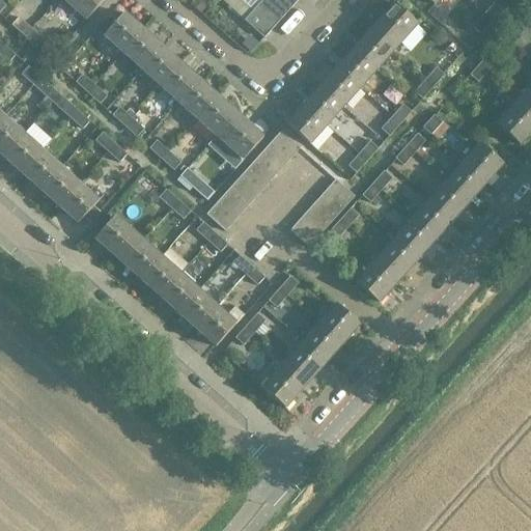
[(63,0),(87,21),(105,0),(63,0)]
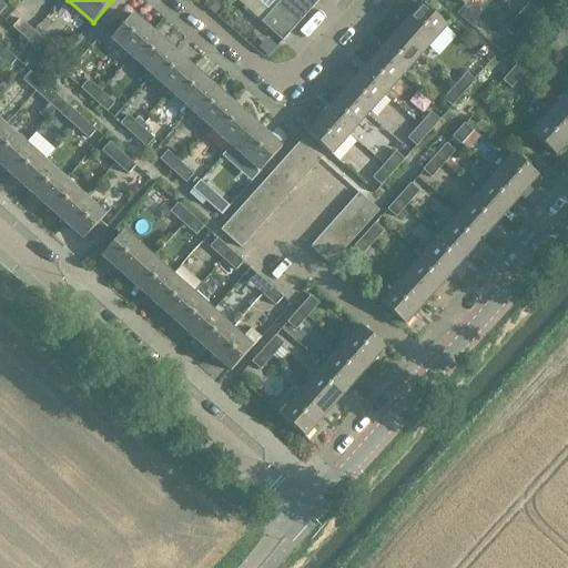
[(256,0),(271,12),(272,10),(281,0),(256,0)]
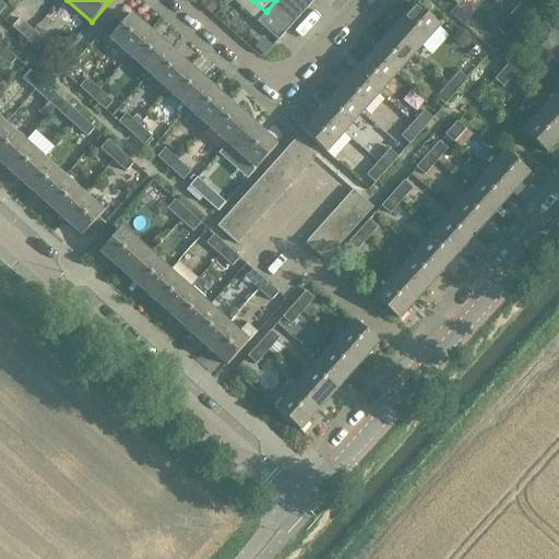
[(298,18),(277,0),(276,0),(268,10),(288,28),(298,18)]
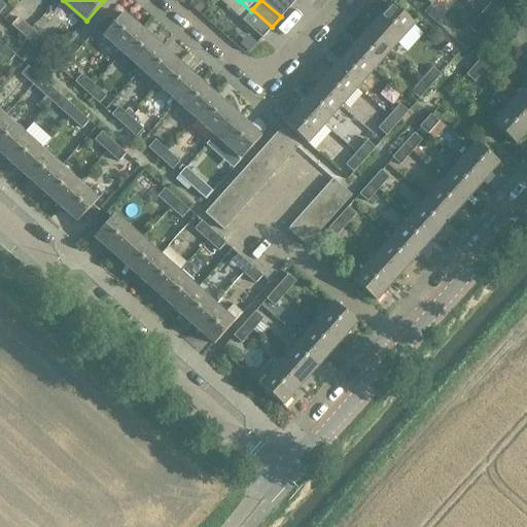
[(284,0),(261,0),(281,16),(290,6),(284,0)]
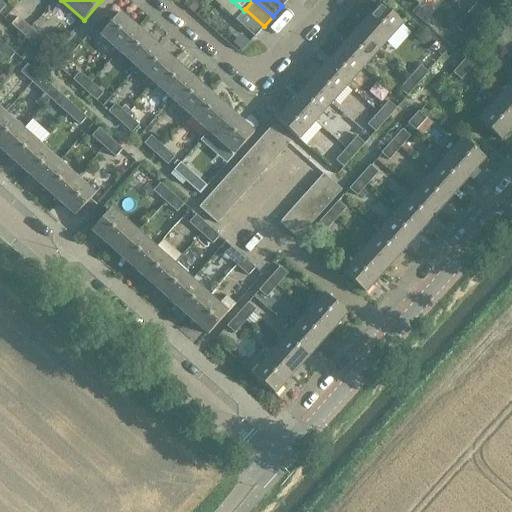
[(511,0),(499,0),(499,1),(511,11),(511,10),(511,0)]
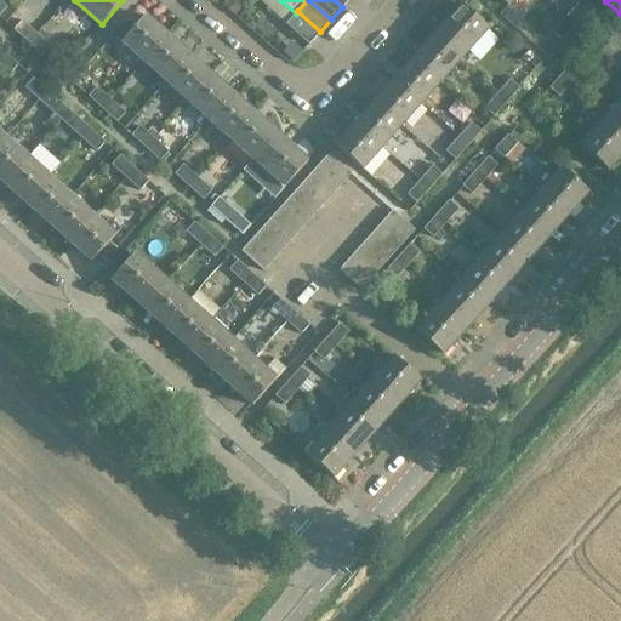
[(577,4),(564,18),(574,28),(587,13),(577,4)]
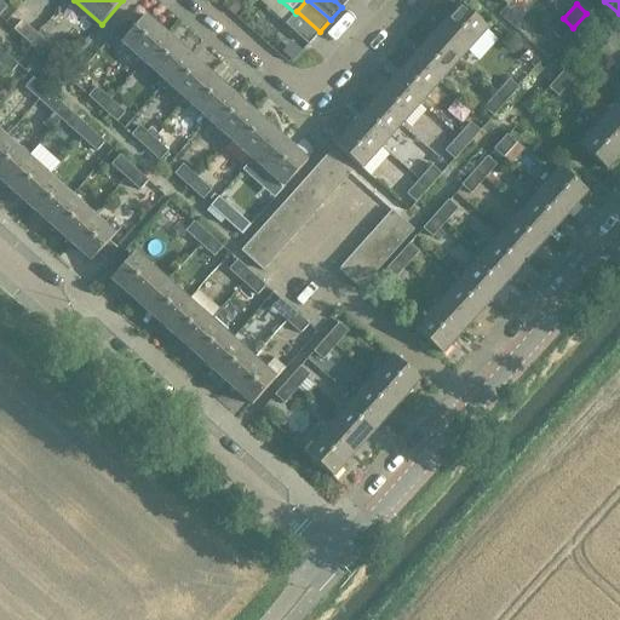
[(487,29),(460,5),(441,28),(454,40),(447,50),(458,61),(487,29)]
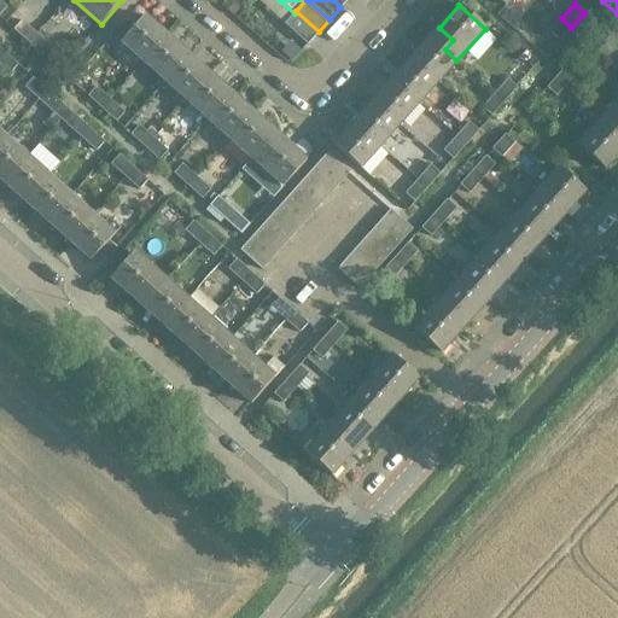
[(319,31),(296,11),(285,24),(308,45),(319,31)]
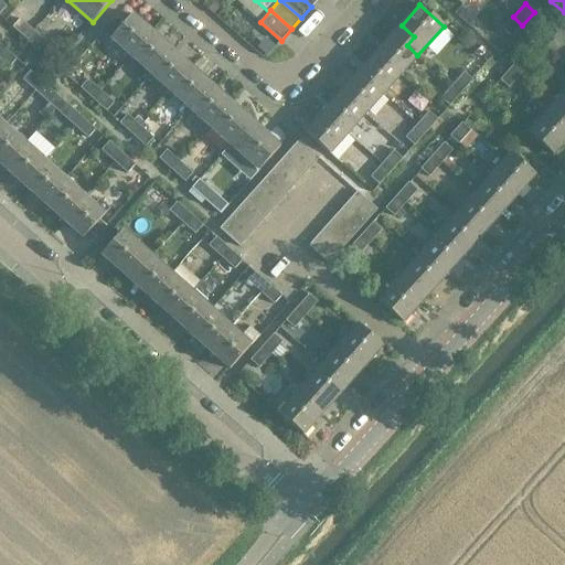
[(130,57),(151,33),(131,16),(110,39),(130,57)]
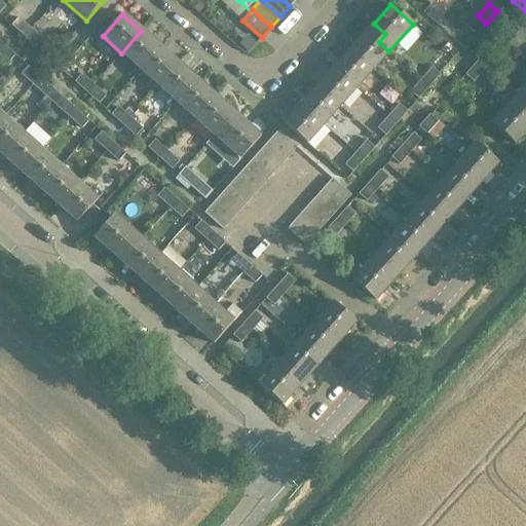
[(478,15),(467,28),(476,35),(486,24),(478,15)]
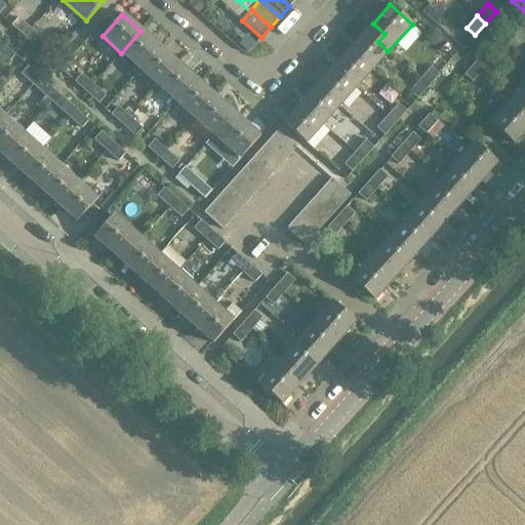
[(18,17),(11,26),(24,37),(31,29),(18,17)]
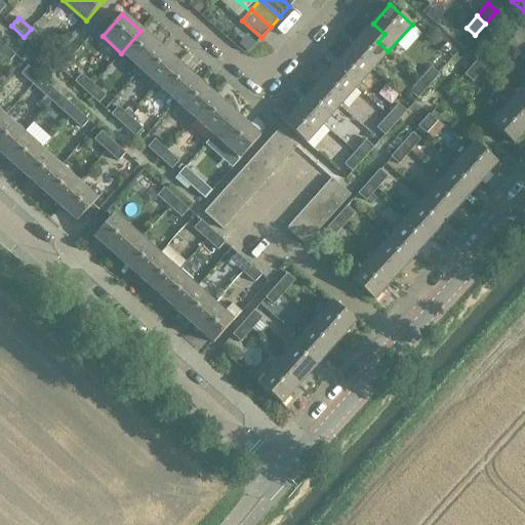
[(388,51),(378,42),(385,34),(373,24),(349,49),(371,70),(376,64),(388,51)]
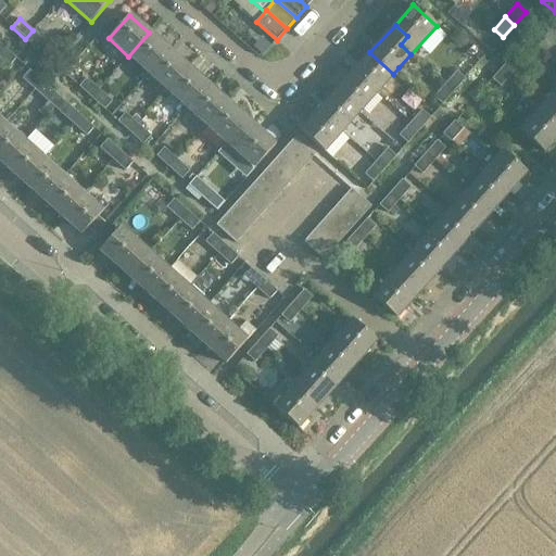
[(548,34),(540,26),(528,39),(536,47),(548,34)]
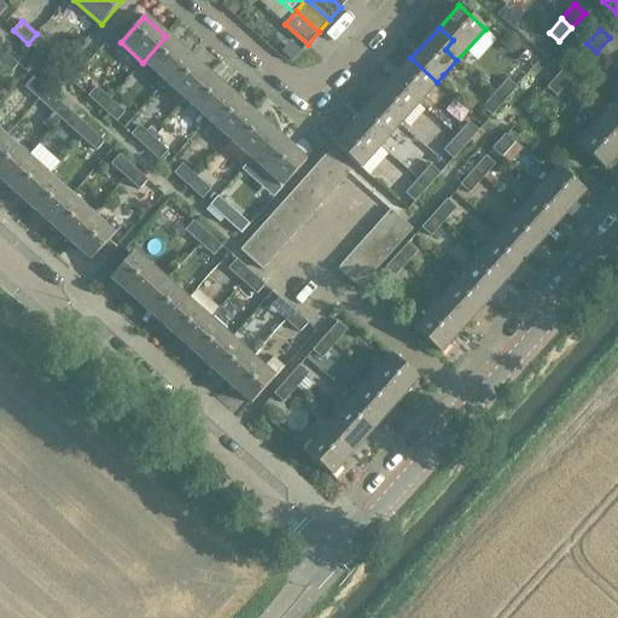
[(36,34),(28,44),(41,57),(50,47),(36,34)]
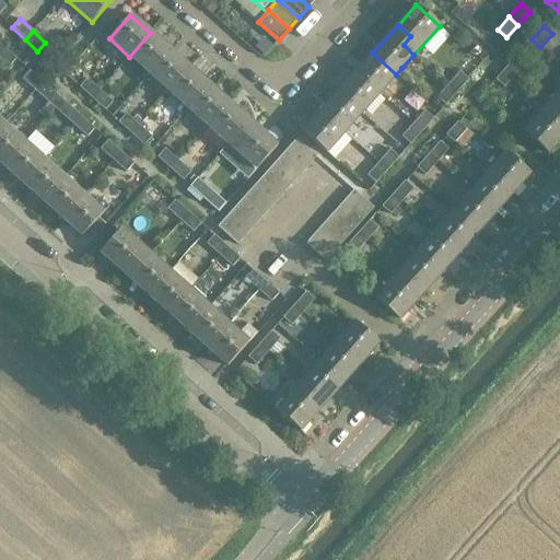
[(149,74),(170,50),(150,33),(129,57),(131,58),(149,74)]
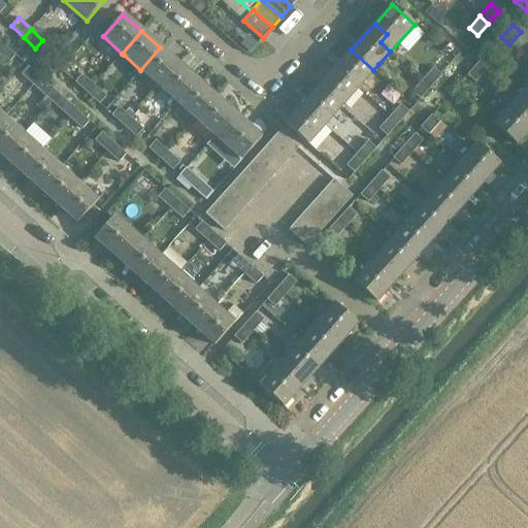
[(3,45),(0,47),(0,57),(8,64),(15,56),(3,45)]
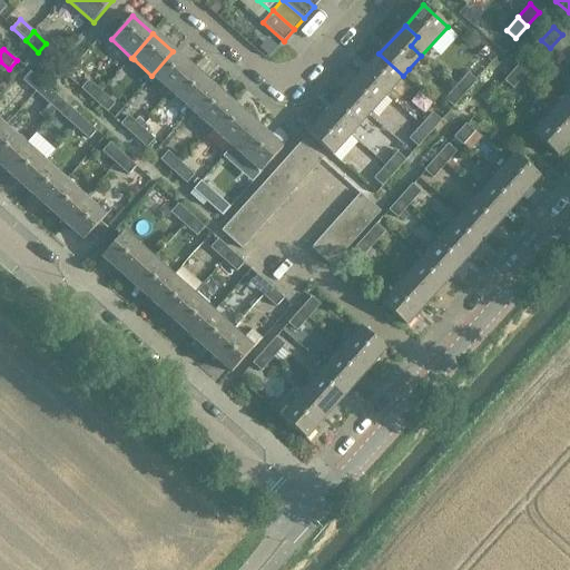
[(172,94),(193,69),(173,51),(151,76),(155,78),(172,94)]
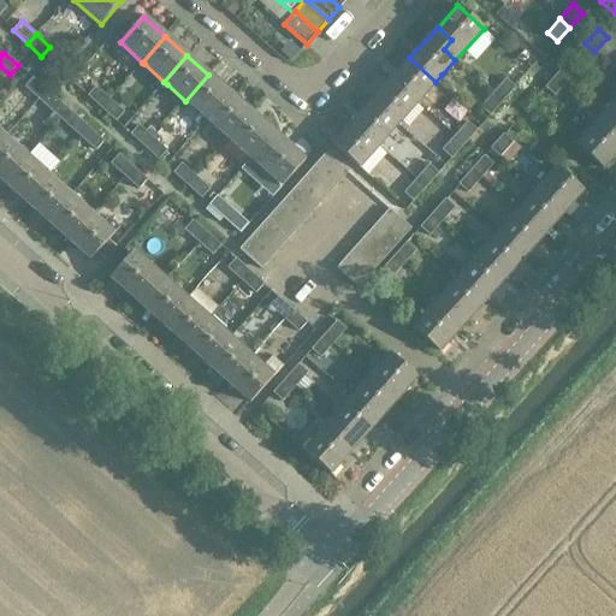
[(436,82),(409,58),(390,80),(416,104),(421,98),(436,82)]
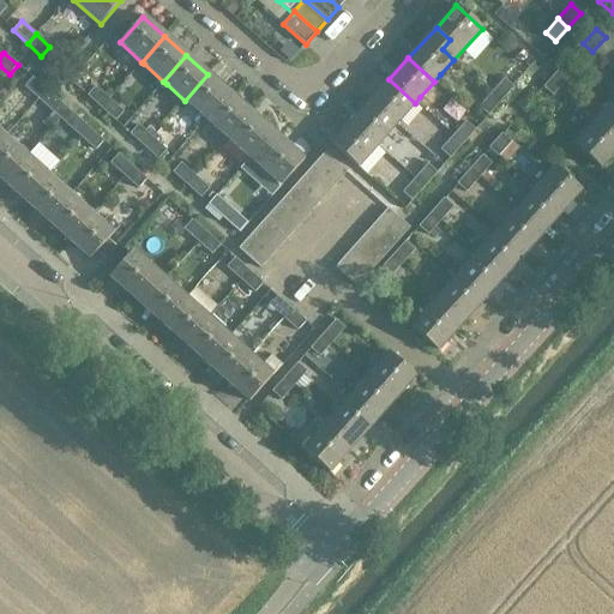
[(569,60),(555,74),(565,83),(578,68),(569,60)]
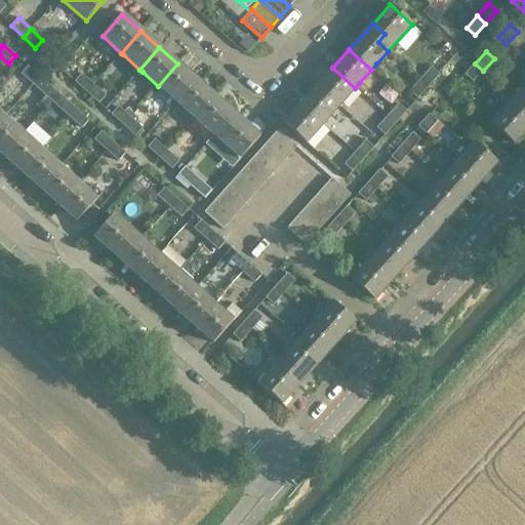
[(176,103),(196,80),(177,64),(158,86),(162,89),(176,103)]
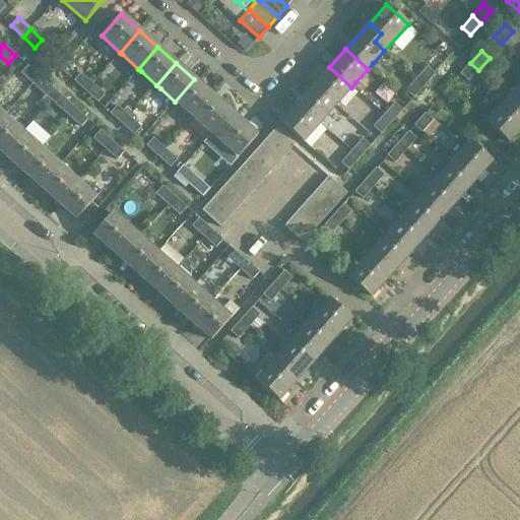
[(470,63),(459,74),(468,81),(478,70),(470,63)]
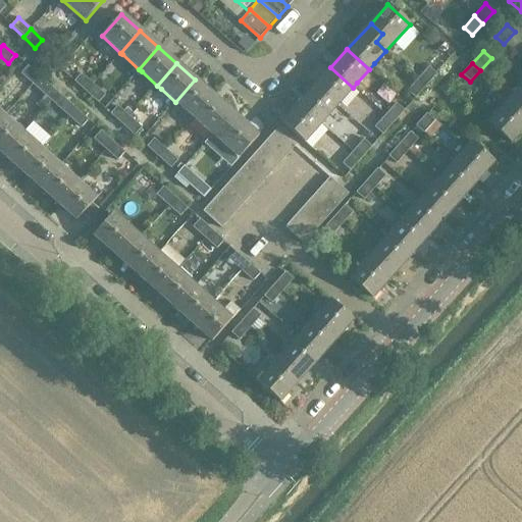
[(28,66),(20,74),(32,85),(39,76),(28,66)]
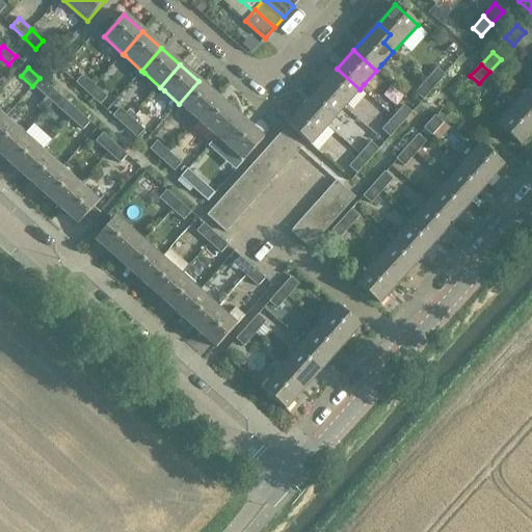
[(360,89),(337,69),(320,87),(343,107),(346,104),(360,89)]
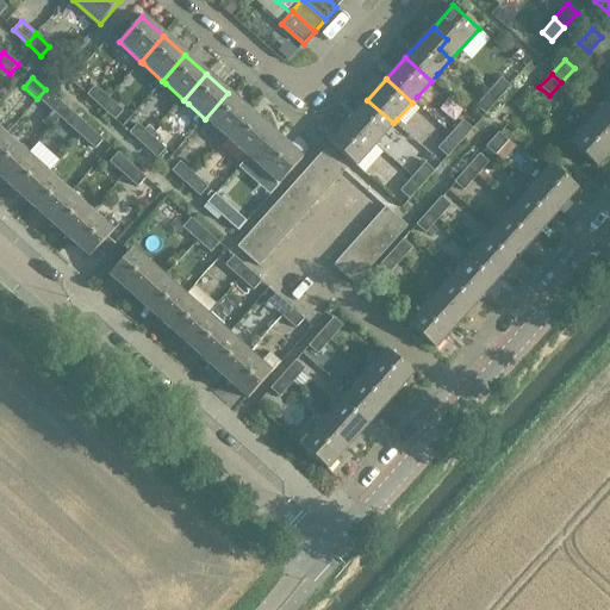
[(500,79),(487,93),(497,101),(510,87),(500,79)]
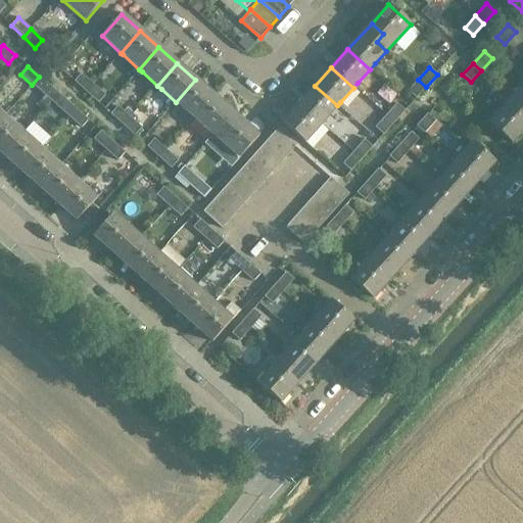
[(81,75),(75,82),(86,93),(93,85),(81,75)]
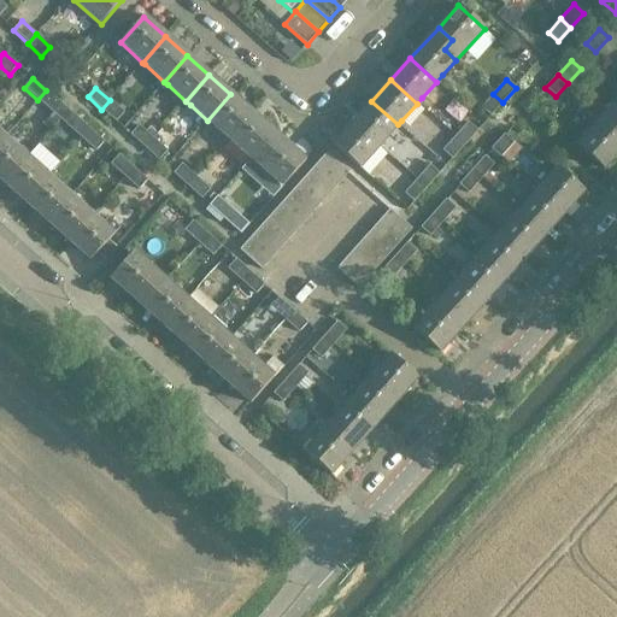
[(46,90),(37,100),(59,121),(69,111),(46,90)]
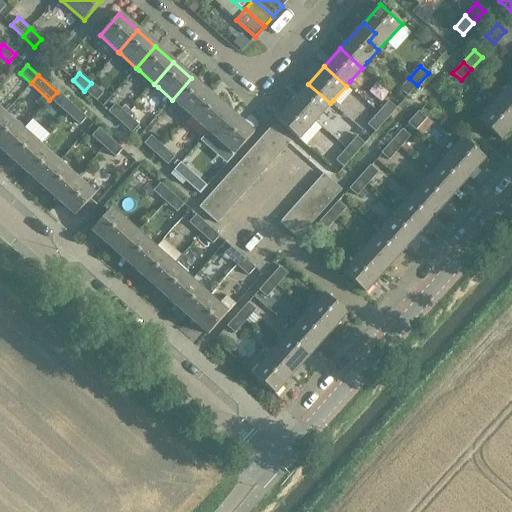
[(190,116),(209,94),(191,78),(172,100),(177,103),(190,116)]
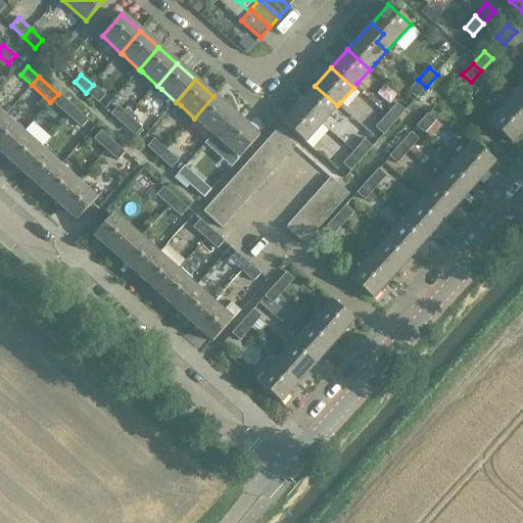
[(418,80),(408,92),(416,99),(426,87),(418,80)]
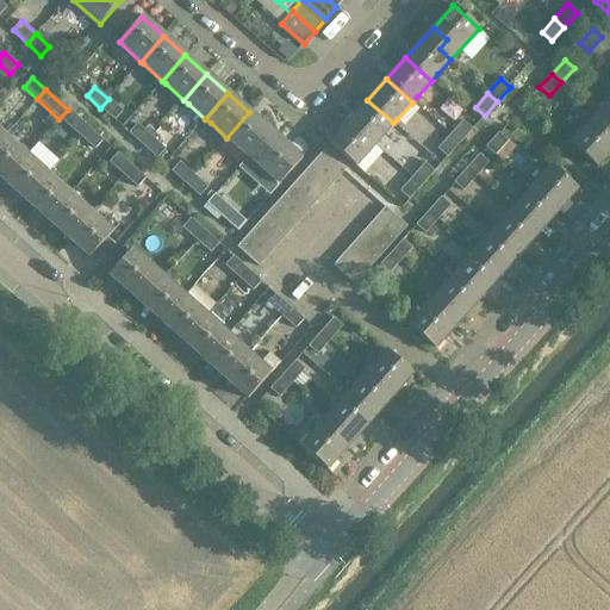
[(609,98),(595,116),(609,129),(609,98)]
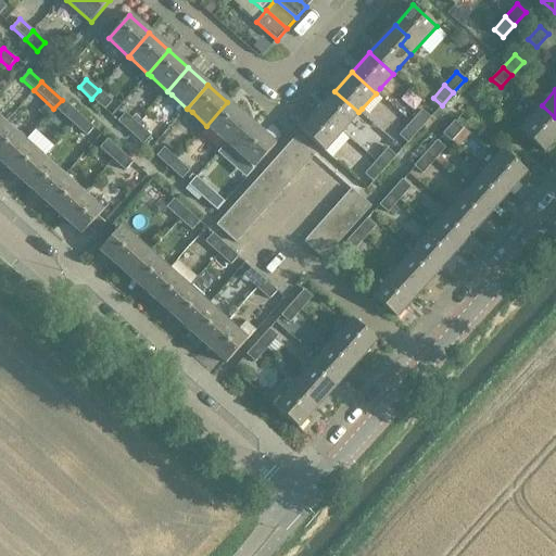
[(91,99),(104,111),(112,102),(99,90),(91,99)]
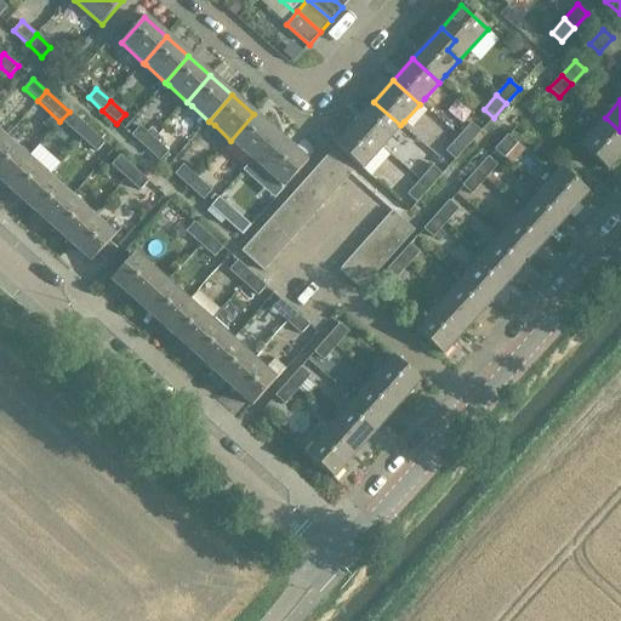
[(400,125),(374,102),(354,124),(381,147),(382,144),(400,125)]
